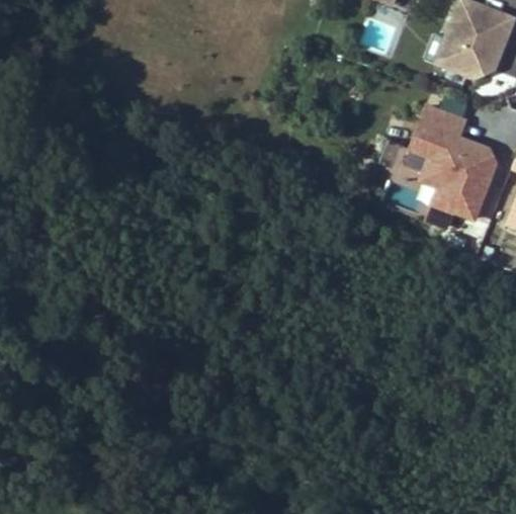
[(365,0),(394,10),(398,0),(365,0)]
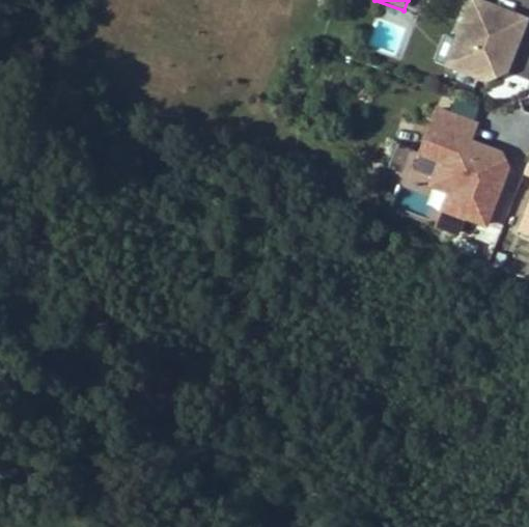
[(528,18),(481,0),(467,0),(442,66),(483,82),(508,75),(528,24),(528,18)]
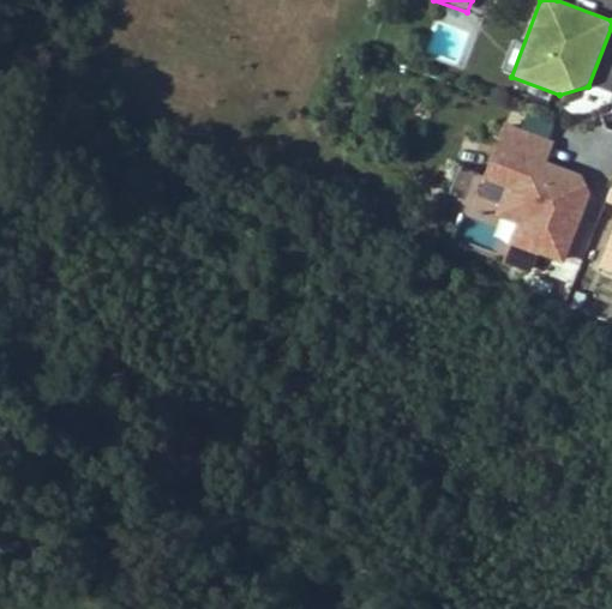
[(593,175),(545,160),(556,128),(504,112),(485,173),(462,166),(454,191),(467,194),(461,213),(509,228),(498,261),(529,271),(535,252),(565,261),(593,175)]
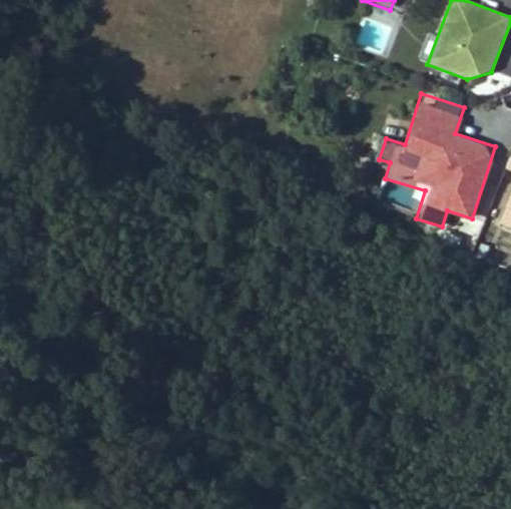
[(482,221),(462,214),(454,238),(474,245),(482,221)]
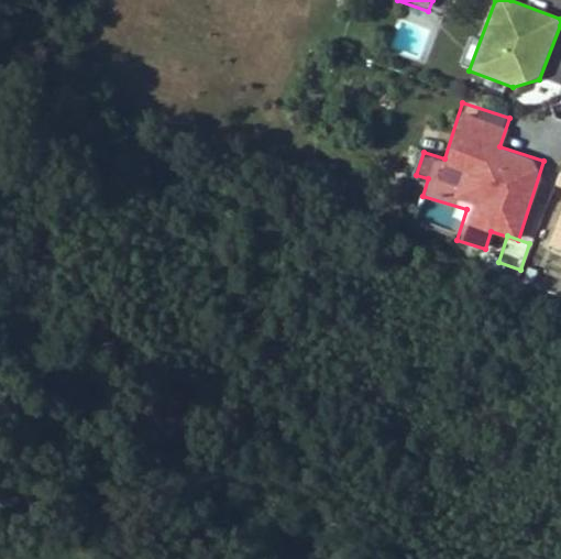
All buildings are outlined.
